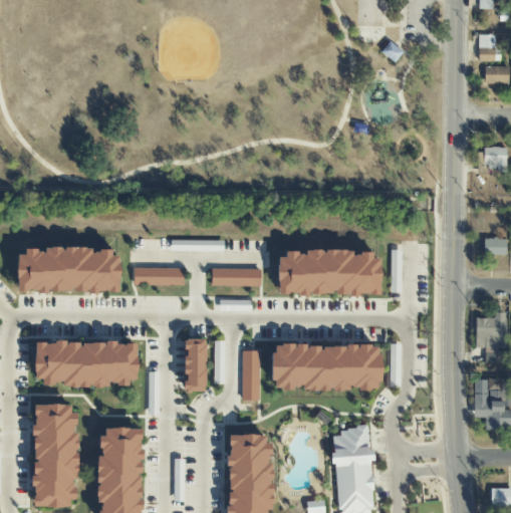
[(480,0),(480,8),(495,9),(495,3),(506,3),(506,0),(480,0)]
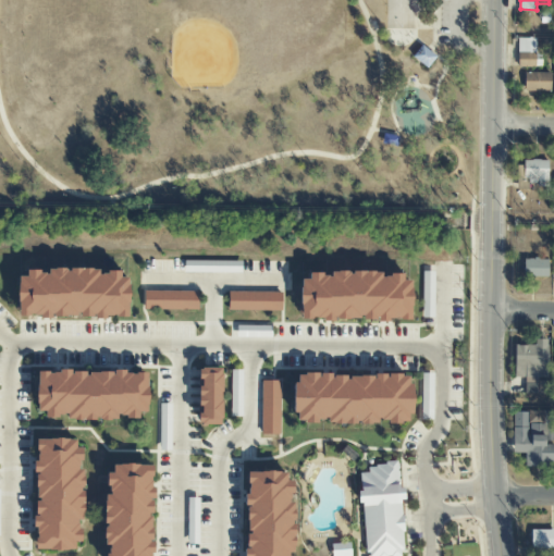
[(521,65),(543,65),(543,53),(539,53),(538,37),(520,37),(521,65)]
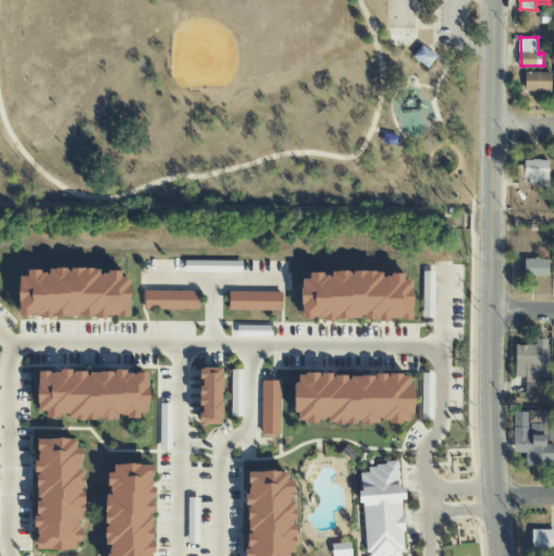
[(415,57),(430,68),(439,56),(423,45),(415,57)]
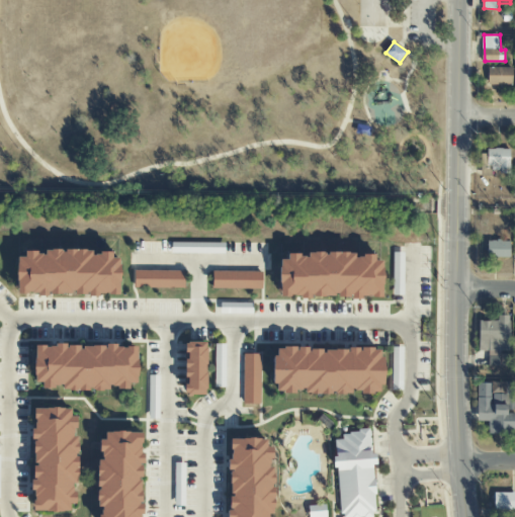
[(514,84),(514,67),(491,66),(490,84),(514,84)]
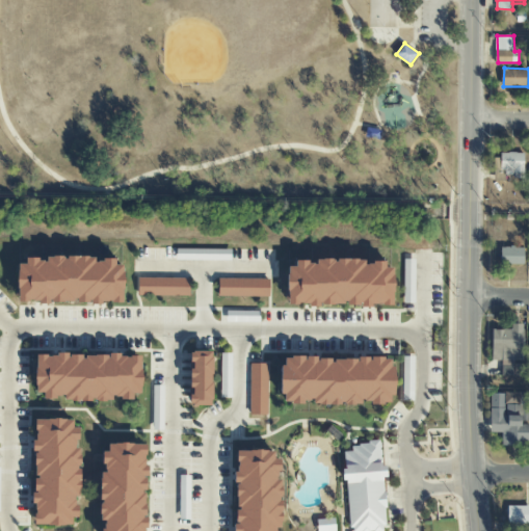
[(526,153),(502,152),(502,173),(526,174),(526,153)]
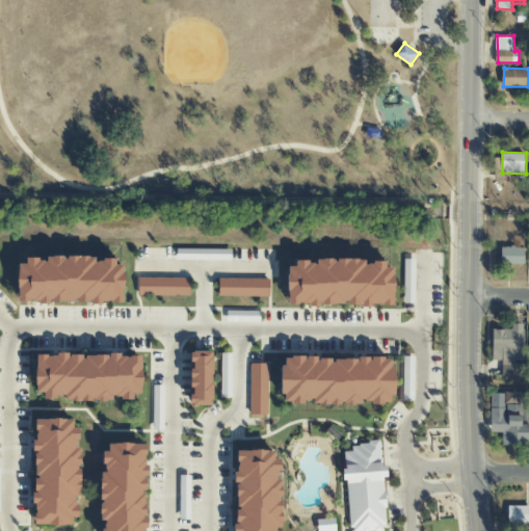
[(526,264),(526,246),(502,246),(503,264),(526,264)]
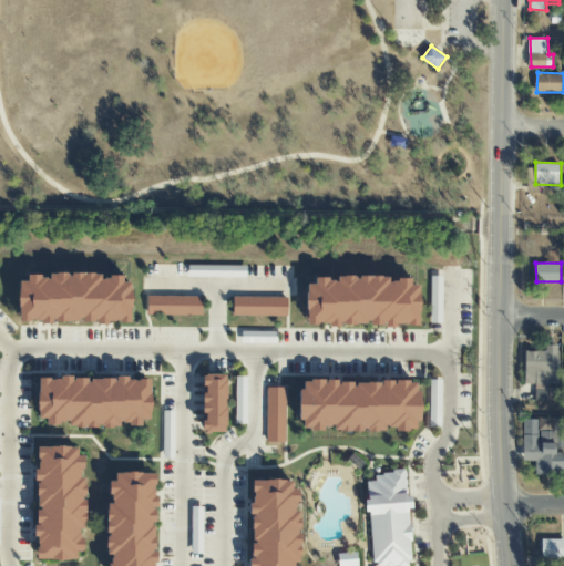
[(247,277),(247,266),(191,265),(191,276),(247,277)]
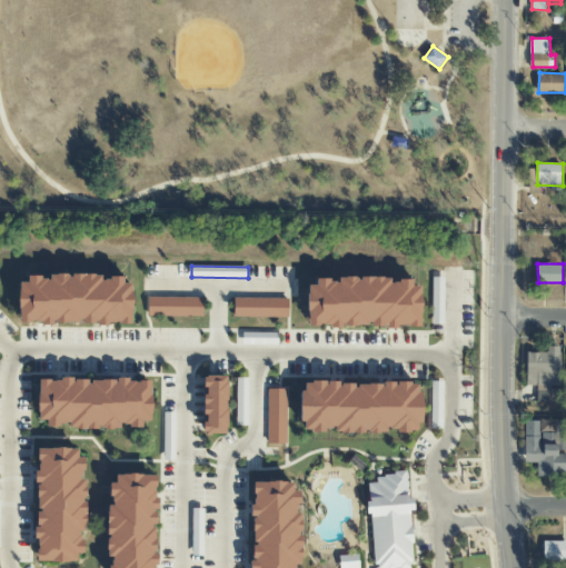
[(131,321),(131,273),(21,275),(21,321),(131,321)]
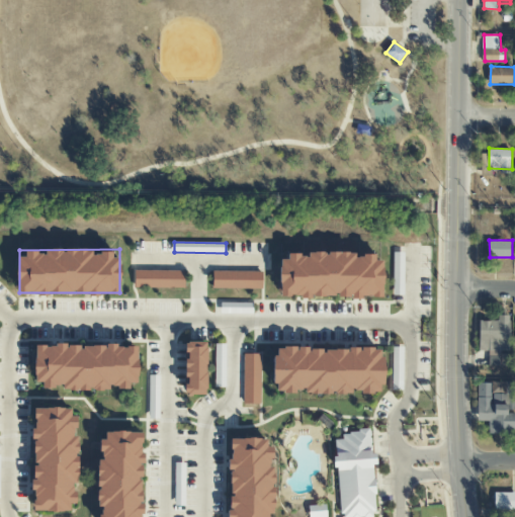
[(382,295),(383,254),(282,253),(281,294),(382,295)]
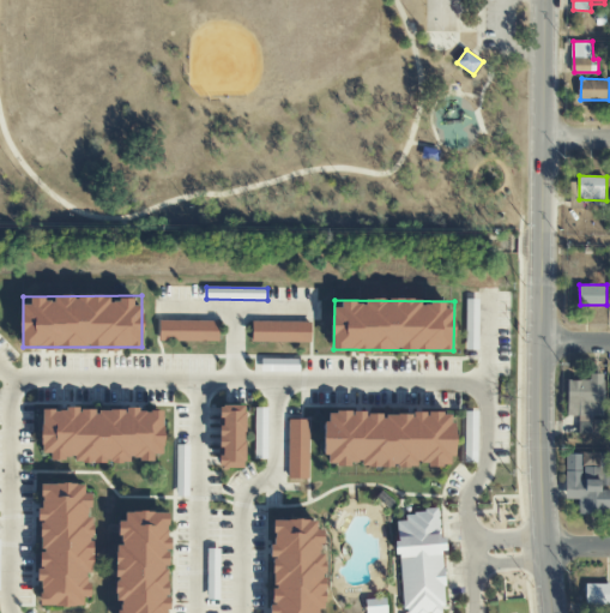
[(221,338),(221,319),(162,319),(162,338),(221,338)]
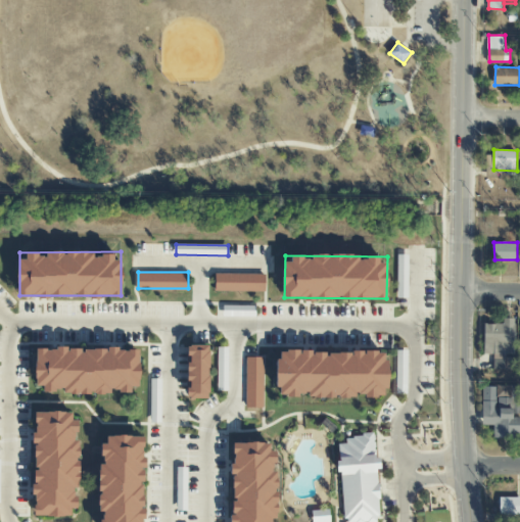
[(217,290),(268,291),(268,274),(217,273),(217,290)]
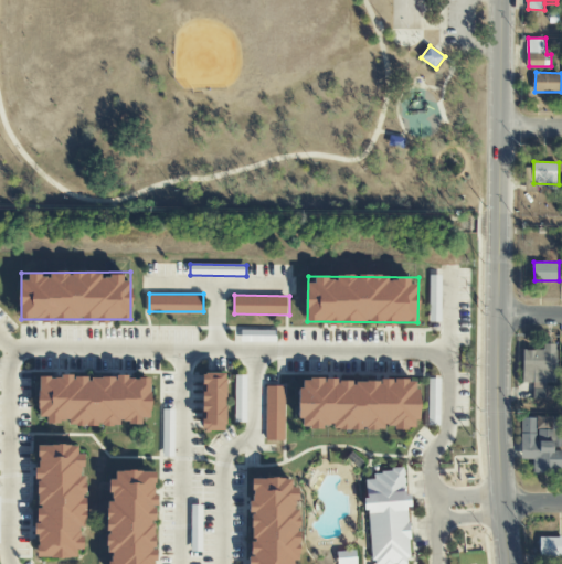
[(276,333),(276,330),(244,329),(243,341),(278,342),(278,333),(276,333)]
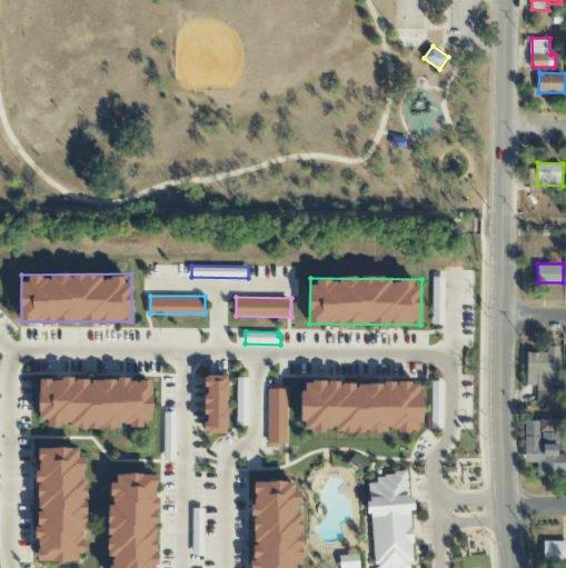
[(528,351),(528,385),(538,385),(539,401),(560,401),(560,386),(562,386),(562,346),(548,346),(548,351),(528,351)]
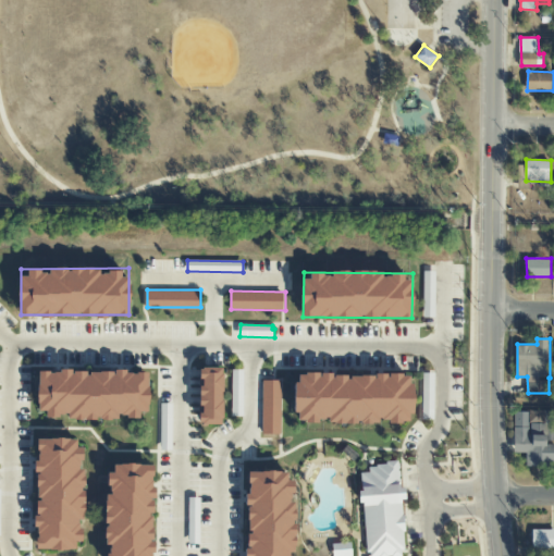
[(223,422),(223,367),(200,367),(200,422),(223,422)]
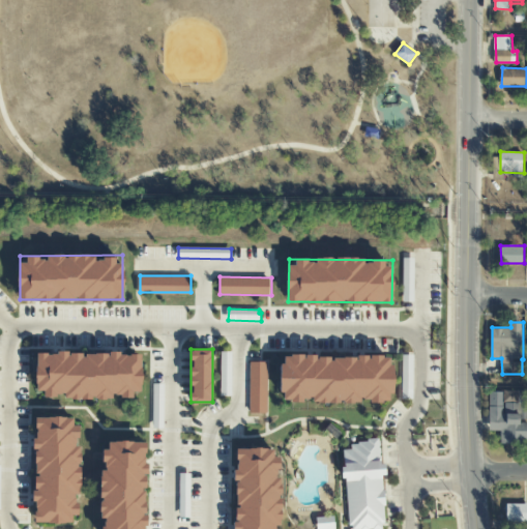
[(37,352),(37,395),(142,395),(142,352),(37,352)]
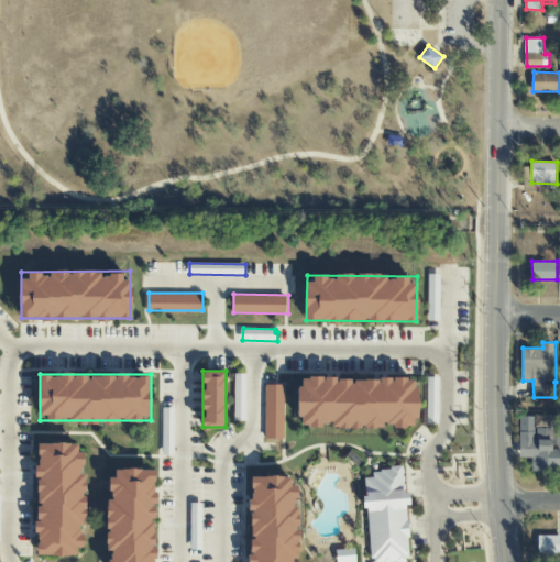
[(299,376),(299,425),(417,426),(418,377),(299,376)]
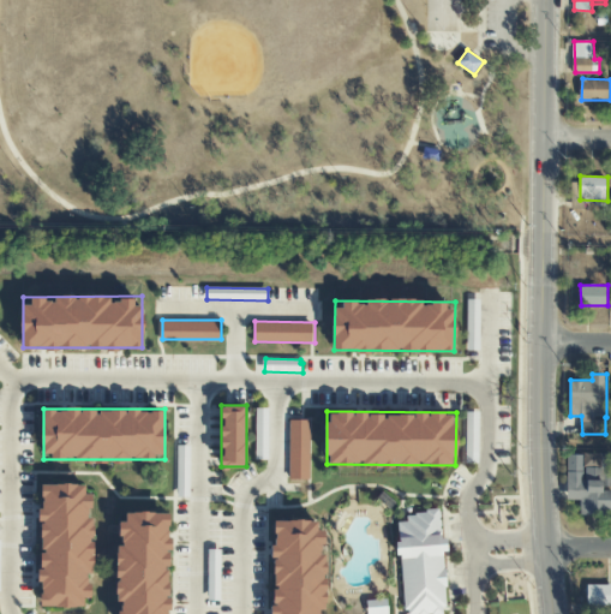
[(291,477),(311,477),(311,417),(291,417),(291,477)]
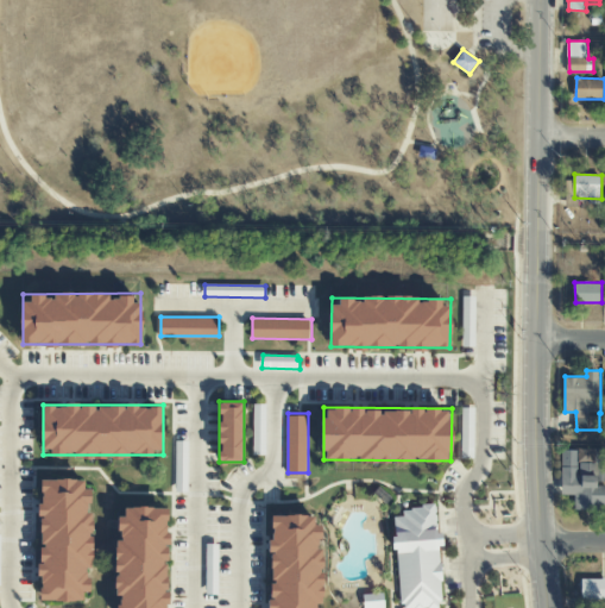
[(562,494),(577,495),(575,507),(604,508),(604,486),(598,486),(598,463),(579,463),(580,450),(563,450),(562,494)]
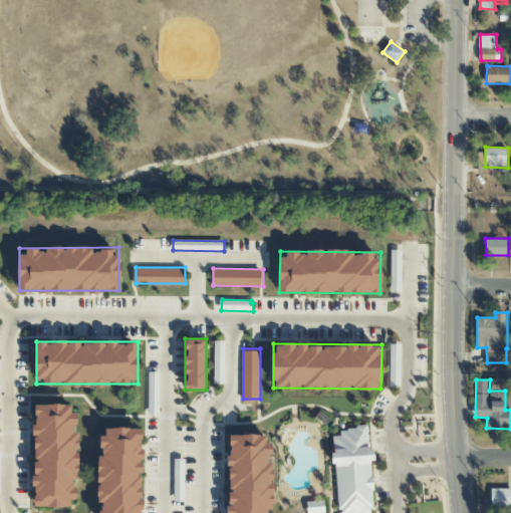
[(35,404),(34,505),(76,506),(77,413),(72,413),(72,404),(35,404)]
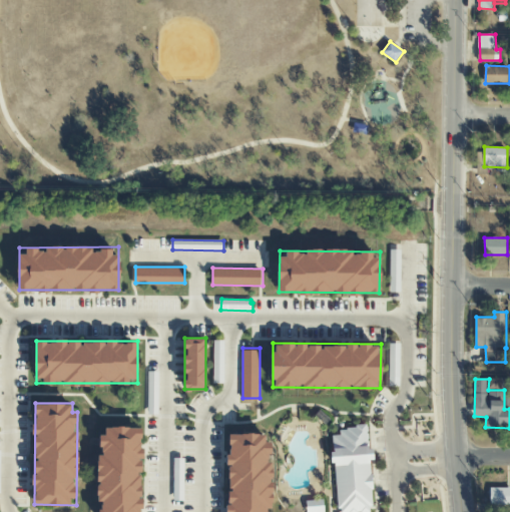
[(99,511),(140,511),(142,427),(101,426),(99,511)]
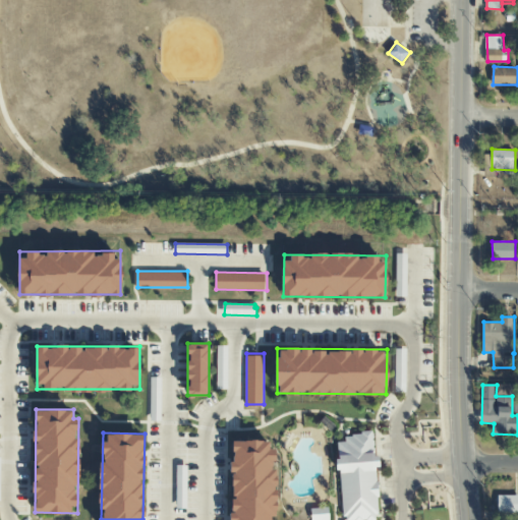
[(339,435),(342,519),(380,519),(377,434),(339,435)]
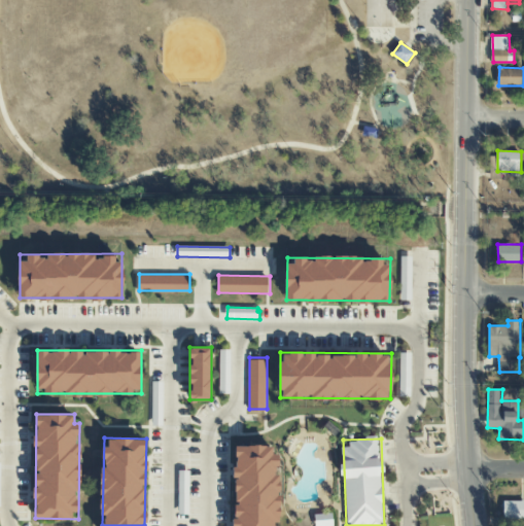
[(277,525),(277,444),(235,444),(234,525),(277,525)]
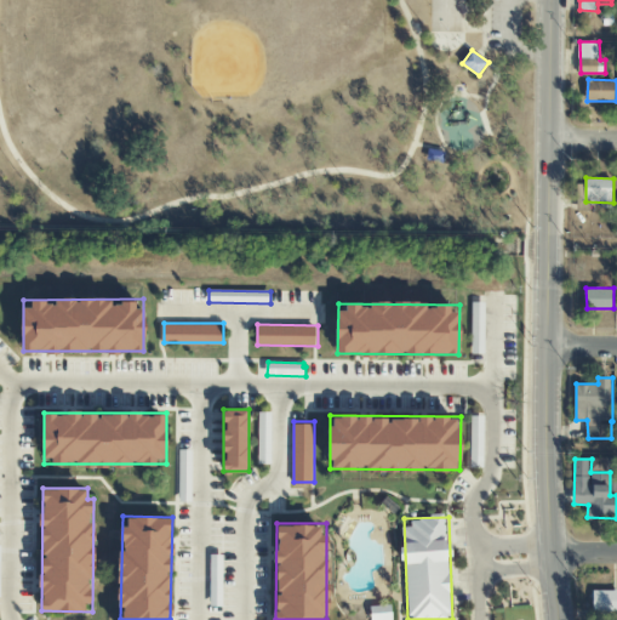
[(594,590),(595,614),(616,614),(616,590),(594,590)]
